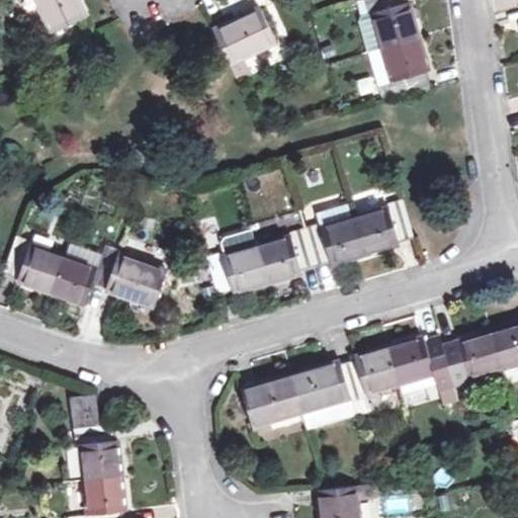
[(38,0),(54,32),(87,16),(78,0),(38,0)]
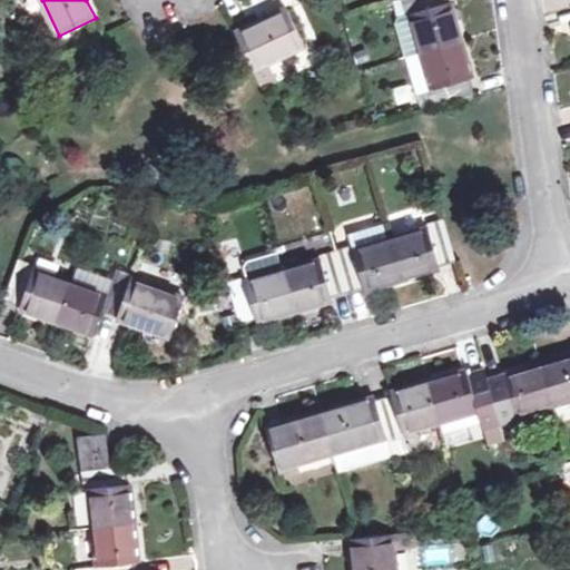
[(450,2),(445,3),(444,0),(403,0),(408,13),(411,13),(422,51),(461,39),(450,2)]
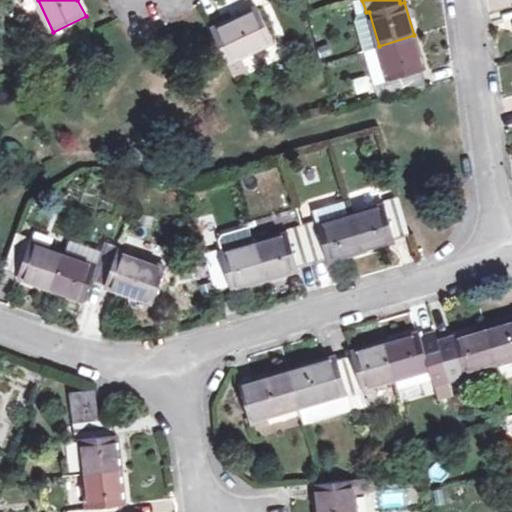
[(272,41),(262,19),(272,14),(266,3),(211,29),(234,76),(247,70),(241,56),(272,41)]
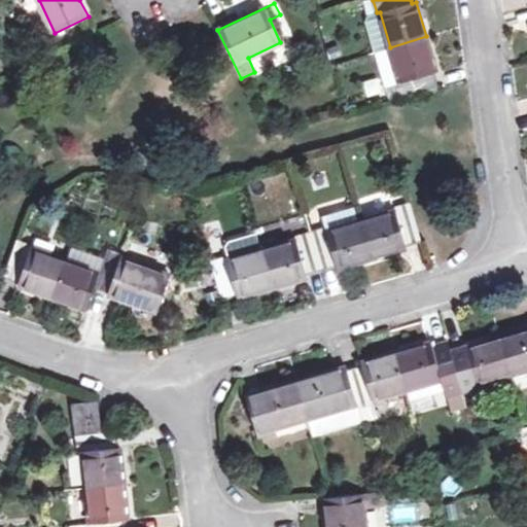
[(365,23),(369,47),(380,46),(377,22),(365,23)]
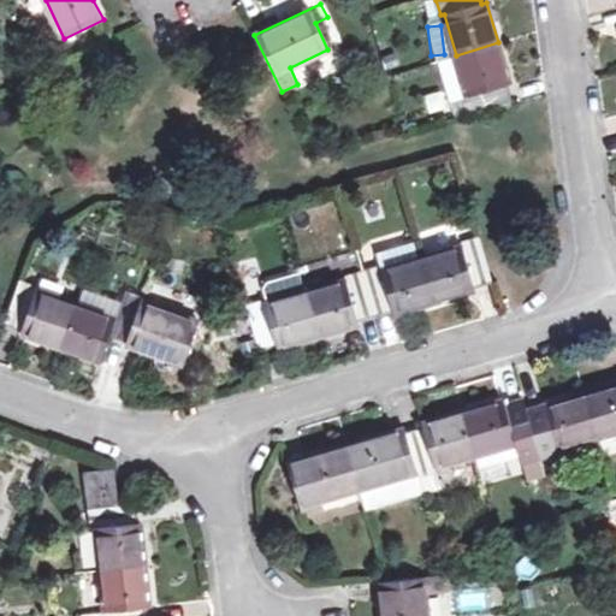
[(510,84),(498,42),(456,55),(457,60),(442,64),(452,100),(463,96),(469,114),(510,102),(505,86),(510,84)]
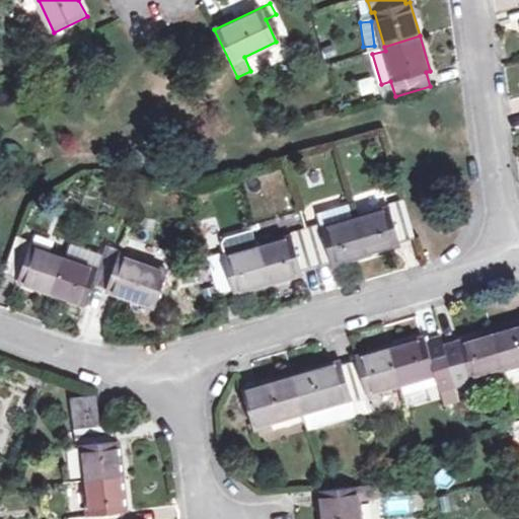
[(388,204),(389,209),(355,219),(365,256),(400,246),(399,241),(414,237),(402,200),(388,204)]
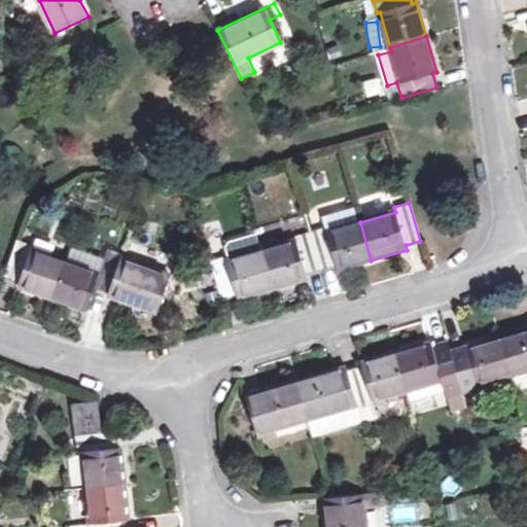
[(325,227),(309,233),(319,270),(336,266),(337,270),(371,260),(360,222),(355,205),(321,215),(325,227)]
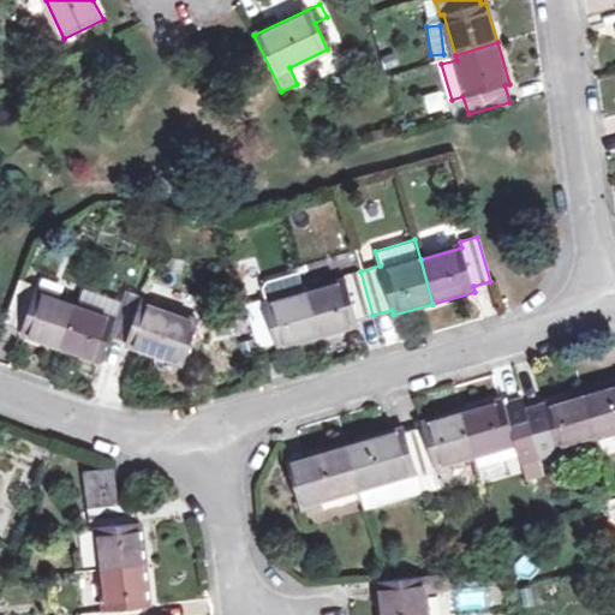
[(344,275),(346,282),(304,293),(316,335),(358,324),(357,320),(372,315),(360,272),(344,275)]
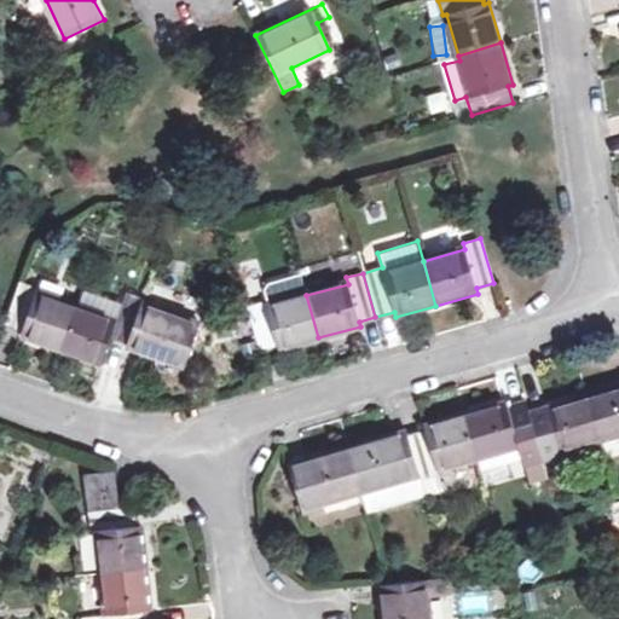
[(6,324),(22,330),(21,335),(58,350),(74,307),(36,293),(38,289),(21,284),(6,324)]
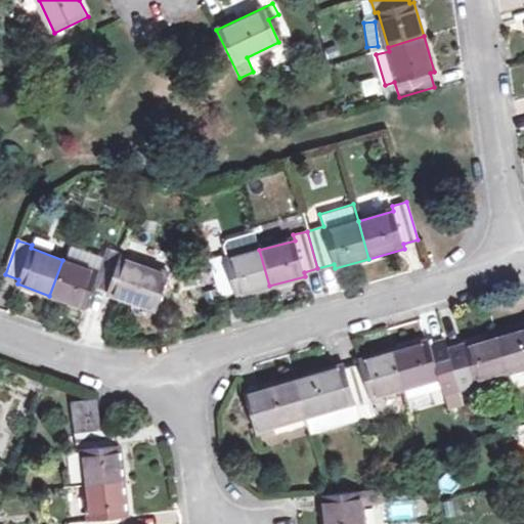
[(72,247),(67,261),(98,273),(103,259),(72,247)]
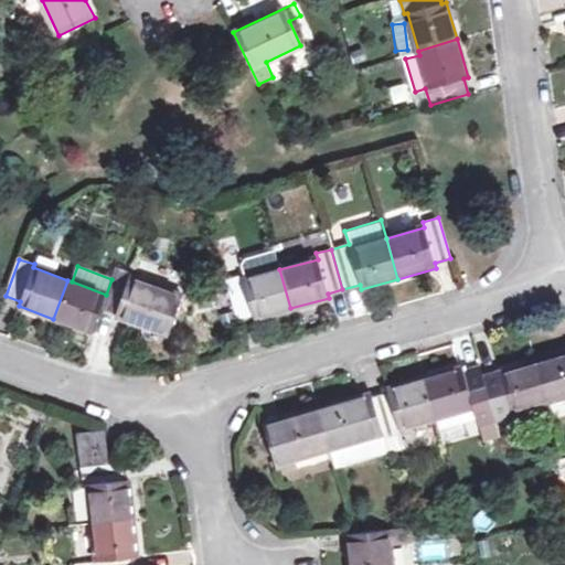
[(72,281),(67,280),(53,319),(92,333),(102,308),(115,312),(129,276),(130,274),(116,268),(112,279),(106,295),(72,281)]
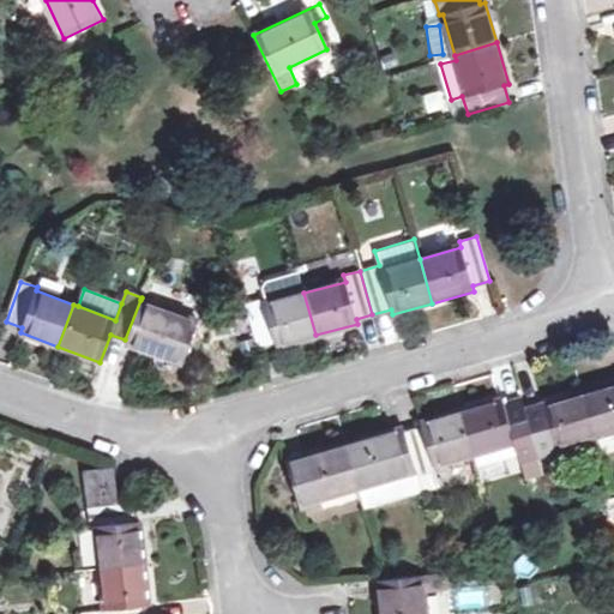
[(315,335),(304,293),(265,304),(263,299),(245,304),(257,348),(276,342),(277,345),(315,335)]
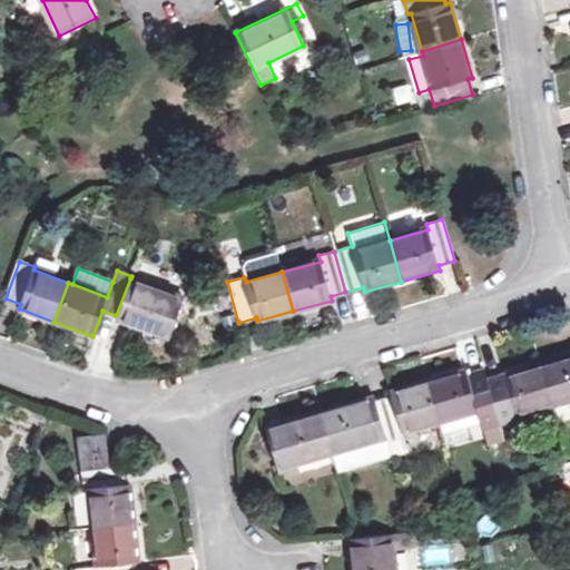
[(130,278),(116,315),(115,317),(170,337),(185,298),(130,278)]
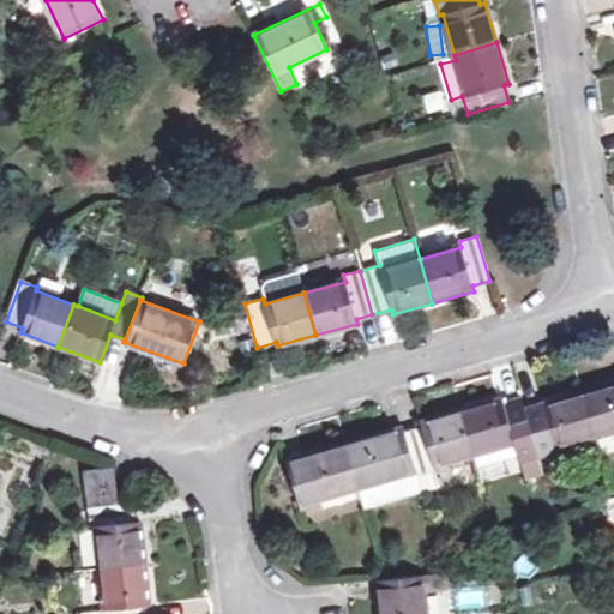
[(613,384),(582,395),(594,437),(613,429),(613,384)]
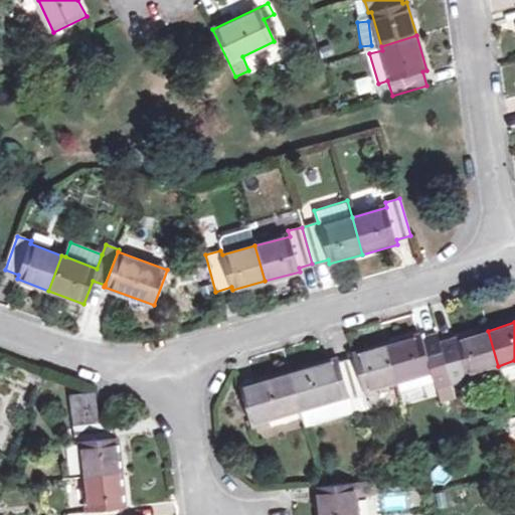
[(440,348),(450,384),(468,379),(466,375),(498,366),(488,331),(456,340),(457,343),(440,348)]
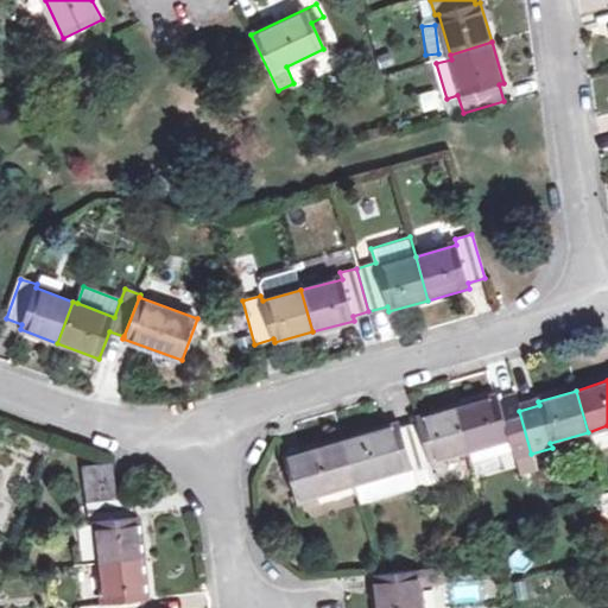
[(498,396),(456,407),(469,449),(510,437),(520,475),(536,470),(531,454),(519,411),(515,397),(499,400),(498,396)]
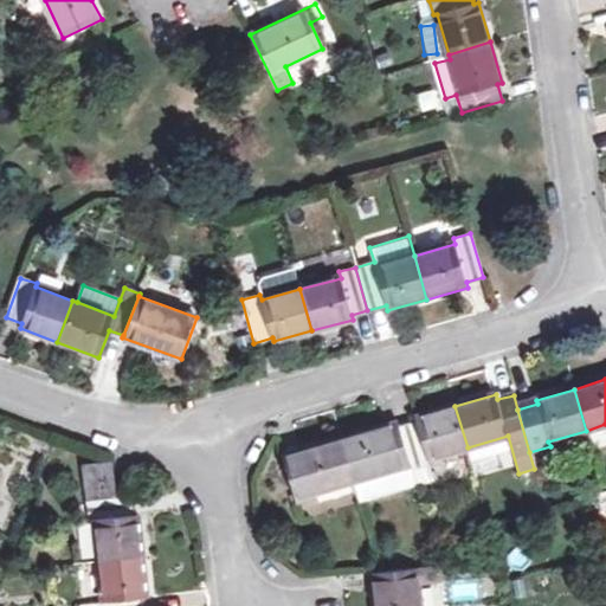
[(417,421),(399,426),(410,464),(416,485),(434,481),(427,459),(468,447),(455,406),(416,418),(417,421)]
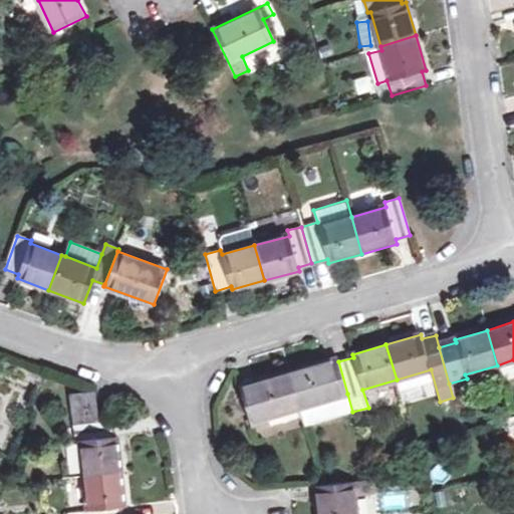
[(288,372),(299,409),(303,427),(352,412),(347,394),(338,361),(337,358),(288,372)]
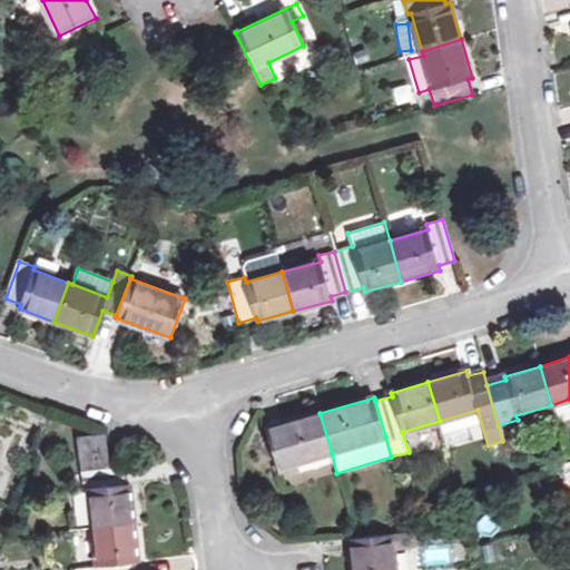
[(284,423),(285,426),(269,431),(281,473),(296,469),(295,463),(332,453),(320,413),(284,423)]
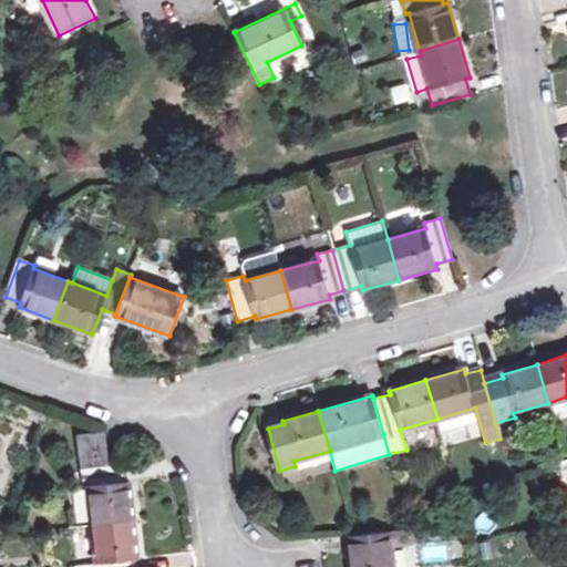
[(76,435),(78,447),(105,444),(104,433),(76,435)]
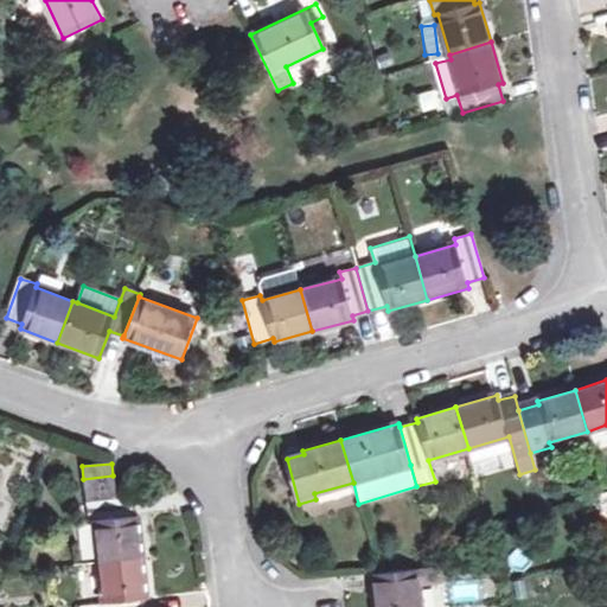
[(113,475),(83,479),(85,503),(115,499),(113,475)]
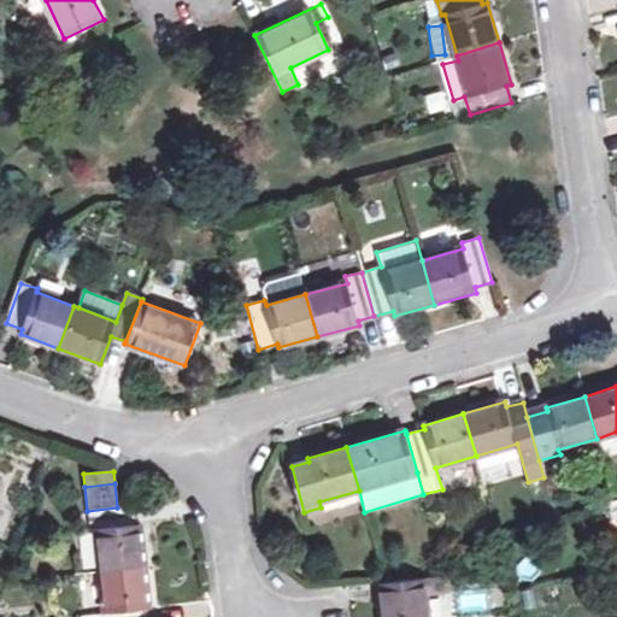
[(97,529),(100,570),(146,565),(140,523),(133,524),(130,506),(117,507),(87,511),(89,529),(97,529)]
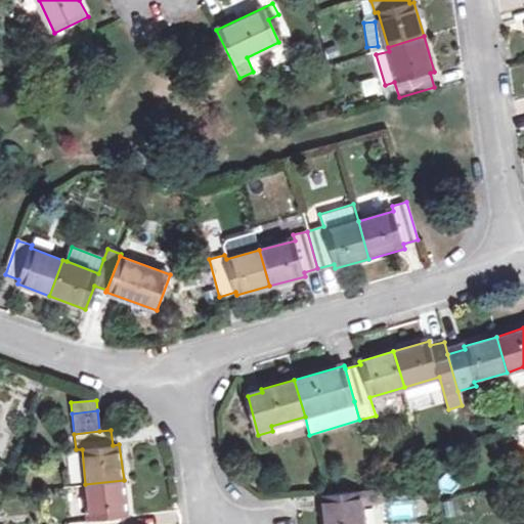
[(85,484),(89,522),(75,523),(124,523),(124,518),(128,517),(124,480),(85,484)]
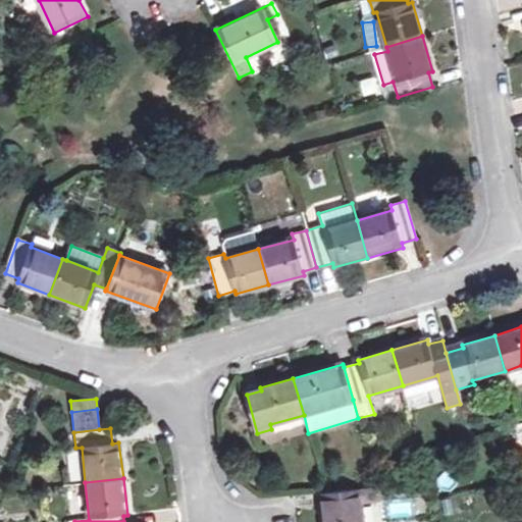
[(323,492),(325,521),(363,521),(361,503),(381,501),(379,486),(323,492)]
